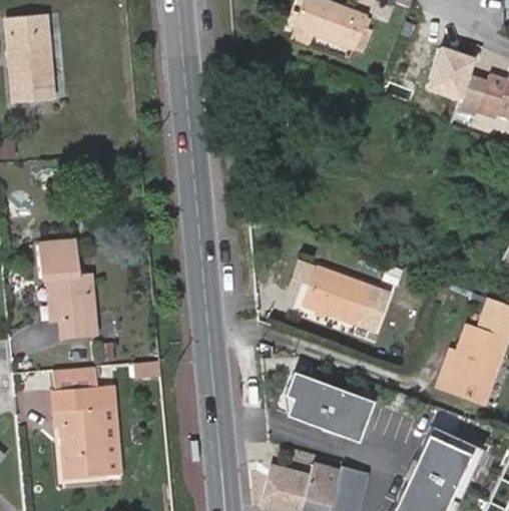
[(312,0),(302,29),(319,35),(360,49),(372,18),(322,0),(312,0)]
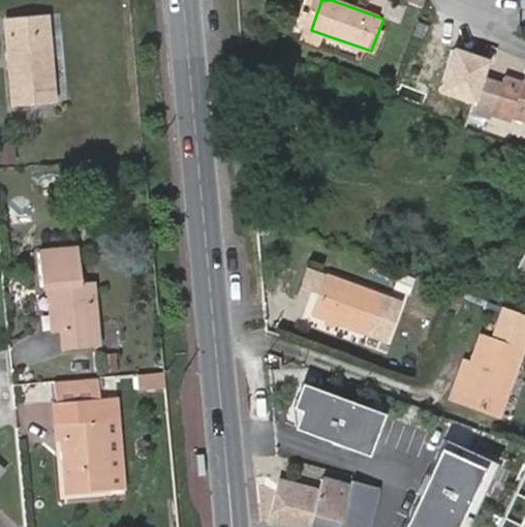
[(17,107),(57,103),(49,18),(8,22),(17,107)]
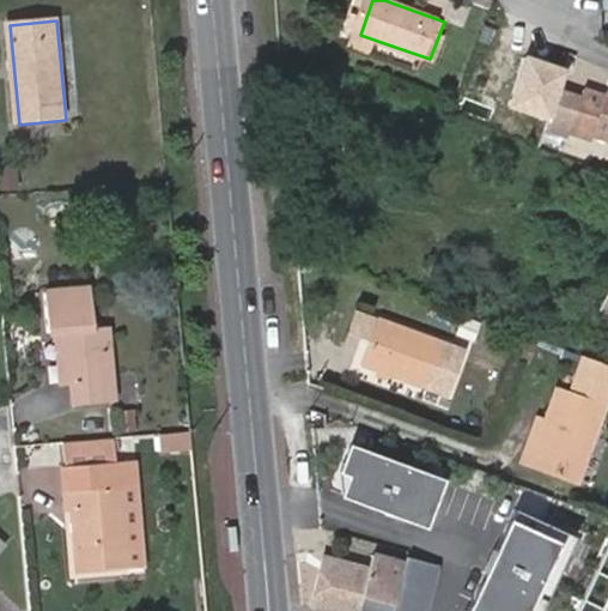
[(444,22),(430,59),(442,64),(450,40),(444,37),(449,23),(444,22)]
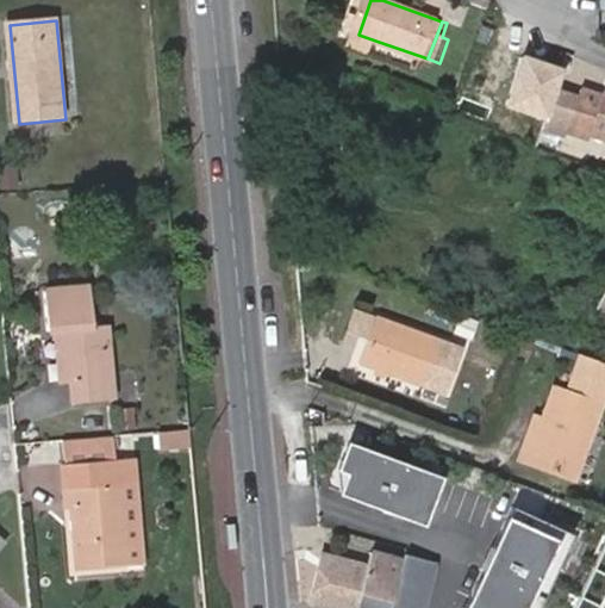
[(373,55),(379,42),(359,35),(354,48),(373,55)]
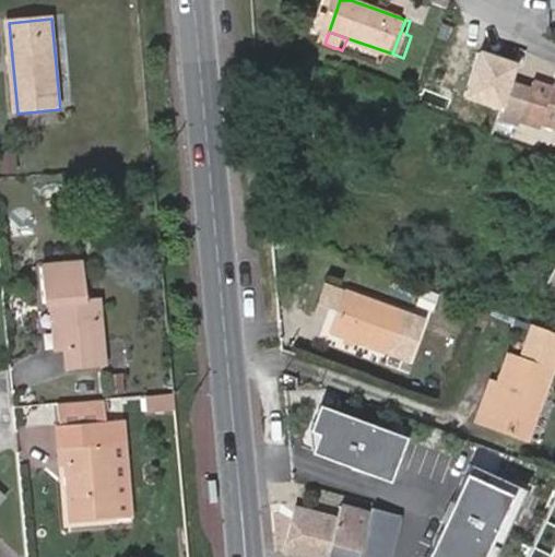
[(523,61),(505,54),(499,69),(518,76),(523,61)]
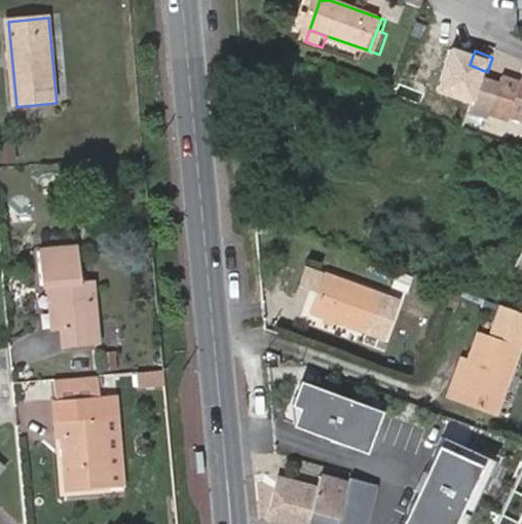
[(492,108),(502,82),(486,76),(475,107),(491,113),(492,108)]
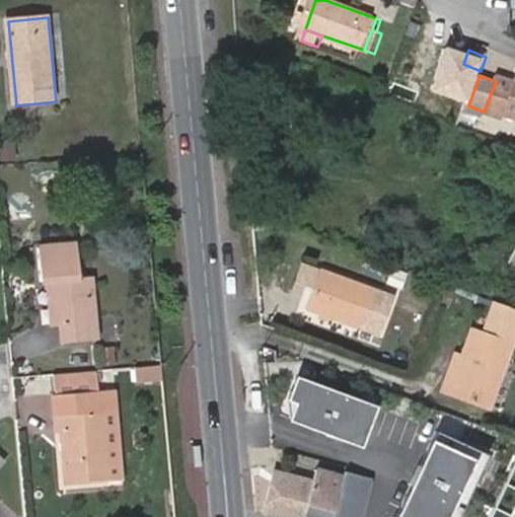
[(486,106),(514,118),(514,82),(498,76),(496,81),(486,106)]
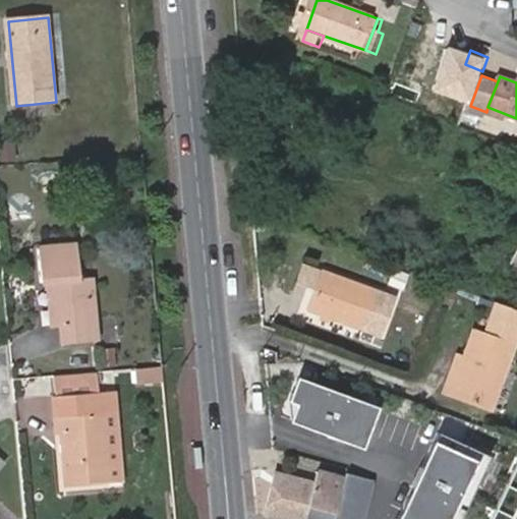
[(43,249),(47,287),(50,287),(55,328),(64,328),(65,345),(102,341),(96,281),(81,282),(77,246),(43,249)]
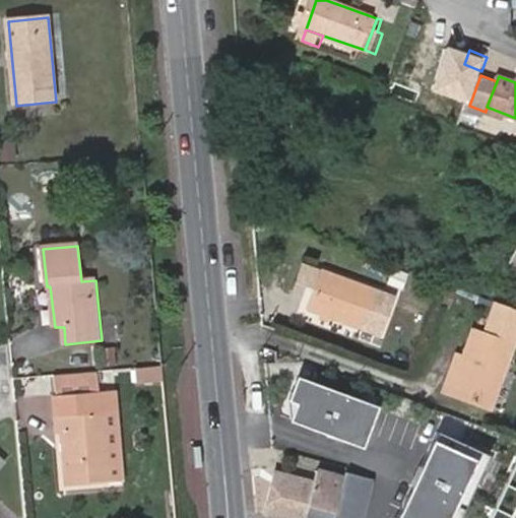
[(301,282),(318,288),(326,270),(308,263),(301,282)]
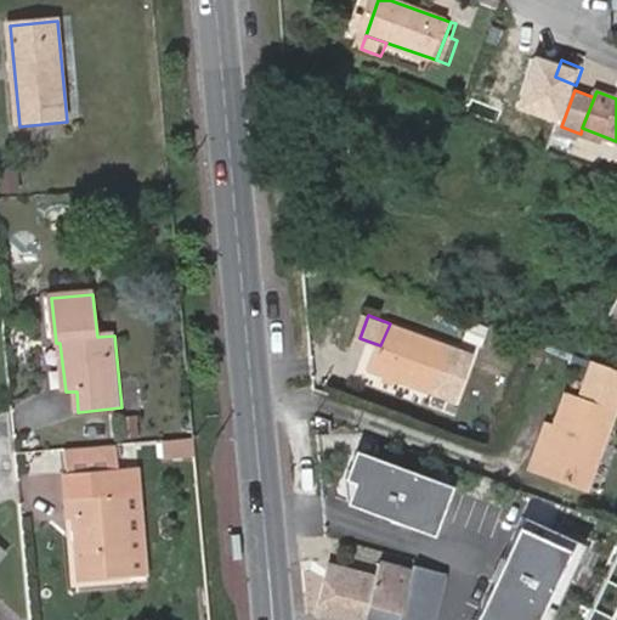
[(493,327),(479,322),(470,342),(487,347),(493,327)]
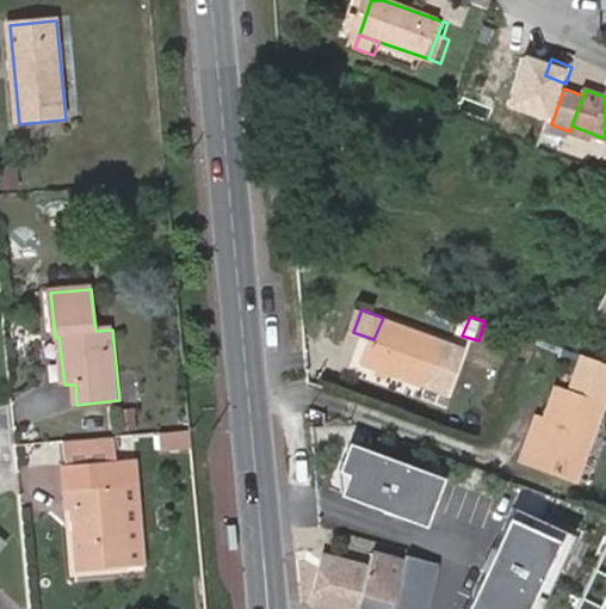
[(373,339),(365,362),(452,394),(468,350),(383,318),(373,339)]
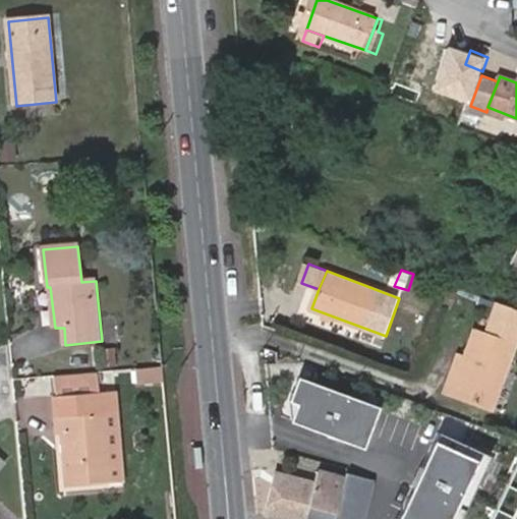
[(516,332),(503,327),(498,342),(516,349),(516,332)]
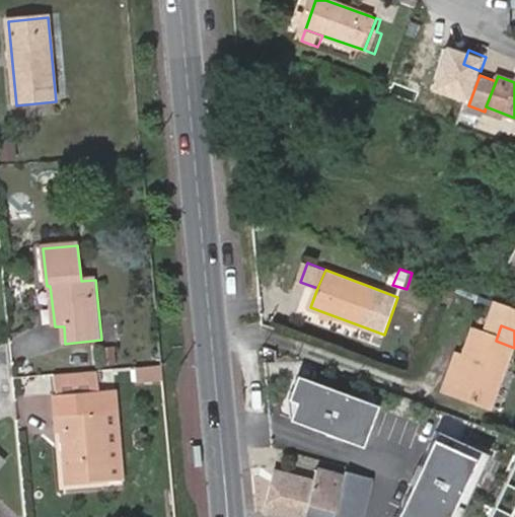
[(453,373),(446,390),(490,408),(514,348),(496,341),(476,333),(467,357),(460,375),(453,373)]
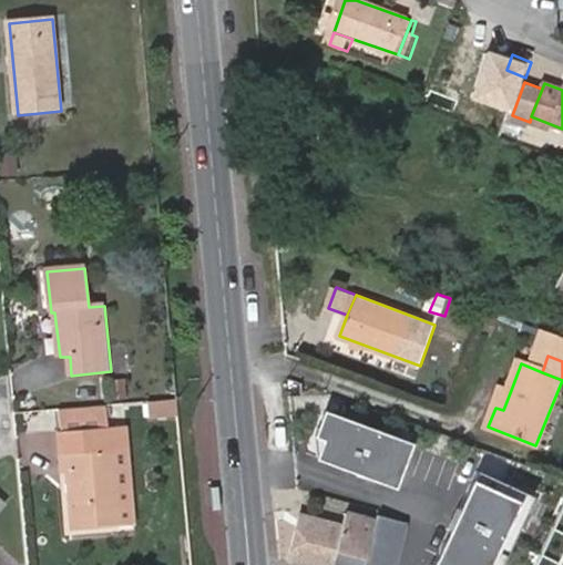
[(134,381),(115,382),(116,403),(136,402),(134,381)]
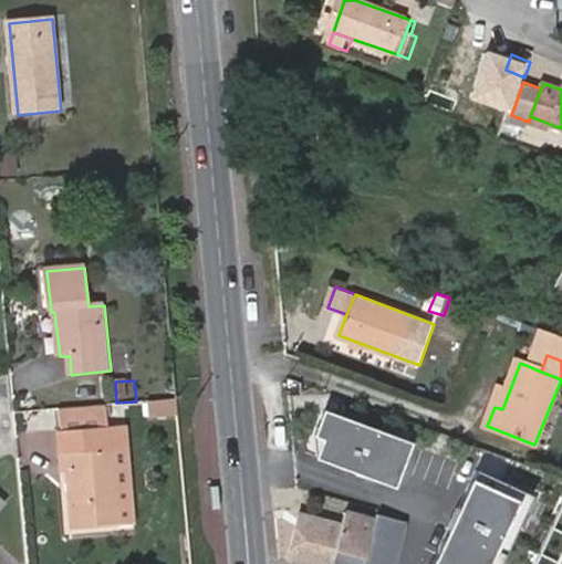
[(502,387),(495,407),(502,409),(510,389),(502,387)]
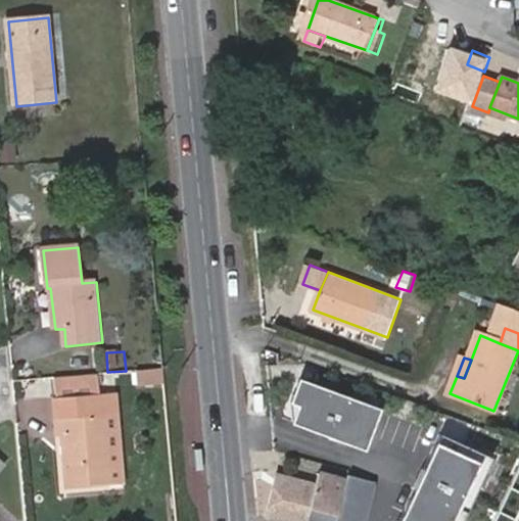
[(166,370),(141,373),(142,388),(168,387),(166,370)]
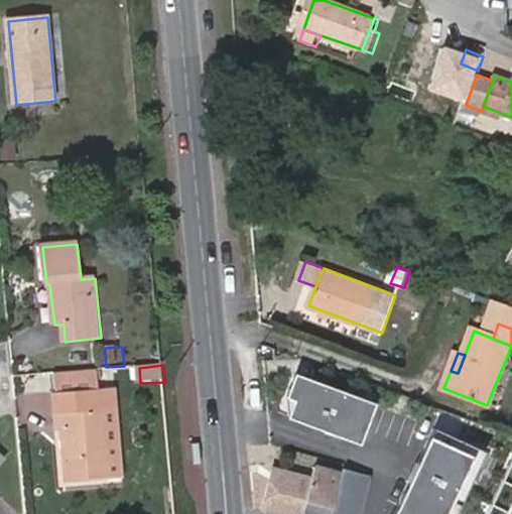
[(376,401),(292,371),(283,396),(291,400),(284,415),(359,444),(376,401)]
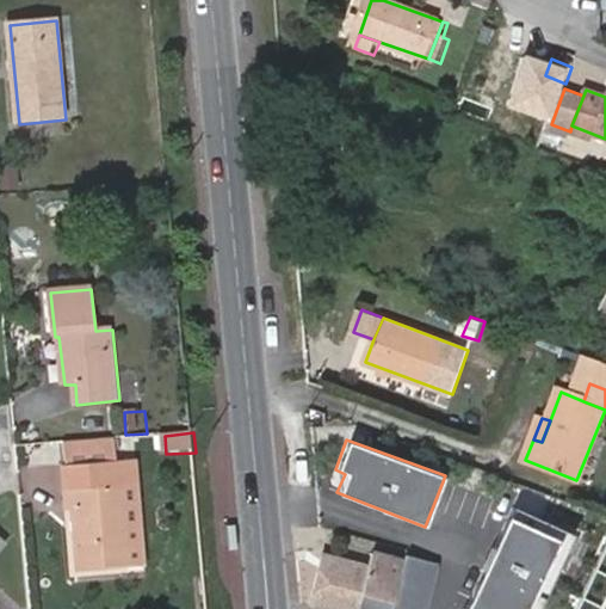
[(81,571),(134,566),(127,488),(137,487),(134,462),(66,468),(70,512),(75,511),(81,571)]
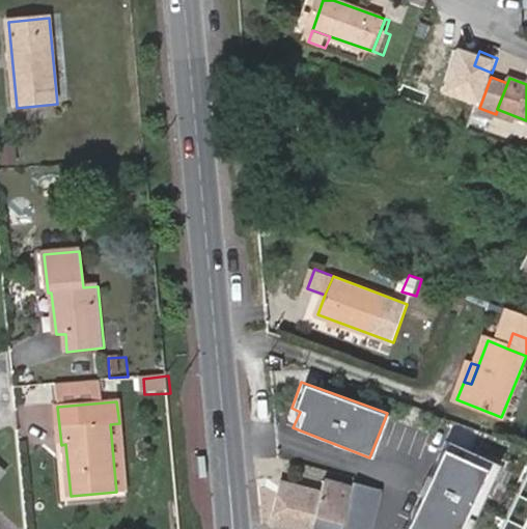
[(110,424),(116,492),(125,491),(119,423),(110,424)]
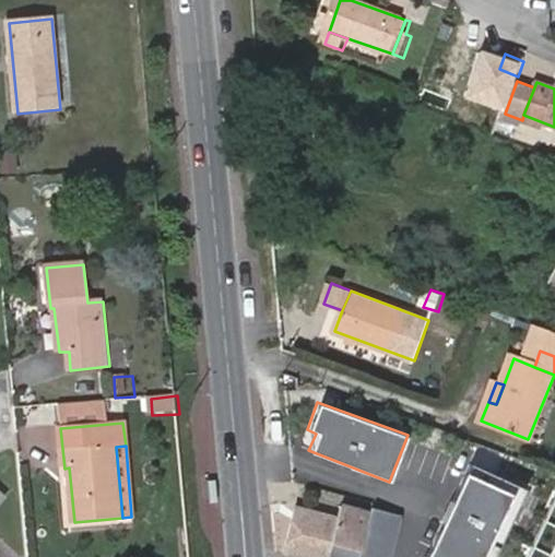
[(479,556),(509,493),(461,469),(420,556),(479,556)]
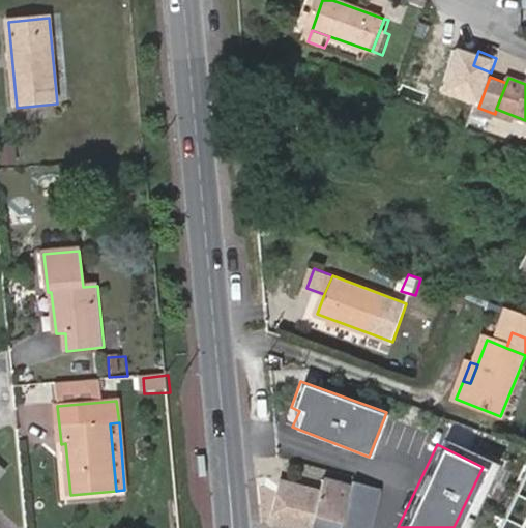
[(322,490),(280,478),(268,525),(280,527),(314,527),(317,517),(343,524),(352,485),(325,476),(322,490)]
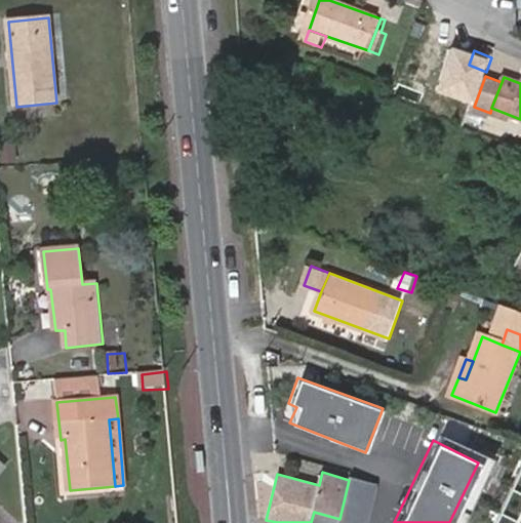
[(369,522),(379,485),(350,476),(349,480),(339,519),(338,522),(369,522)]
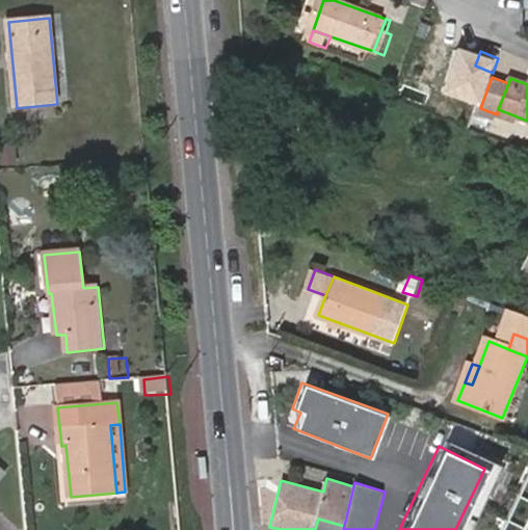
[(343,529),(344,526),(318,519),(315,529),(343,529)]
